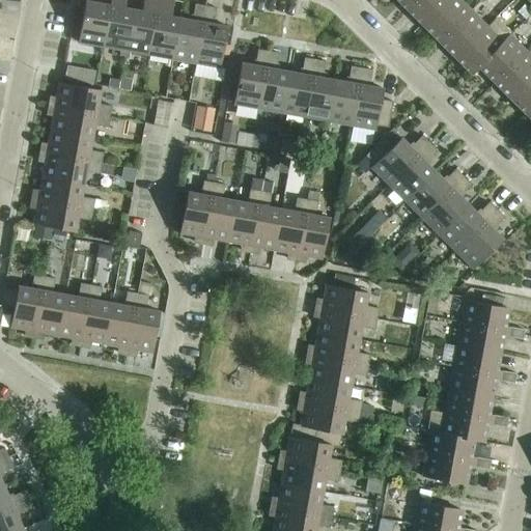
[(78,44),(102,48),(110,0),(99,0),(99,4),(85,2),(78,44)]
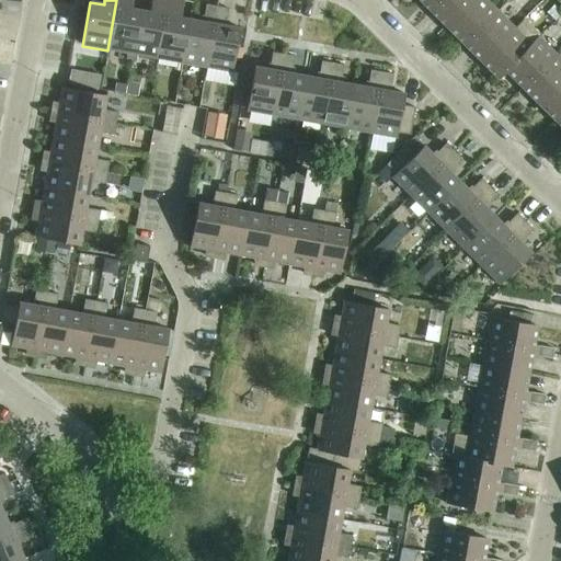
[(116,0),(107,50),(133,55),(140,11),(132,10),(133,0),(116,0)]
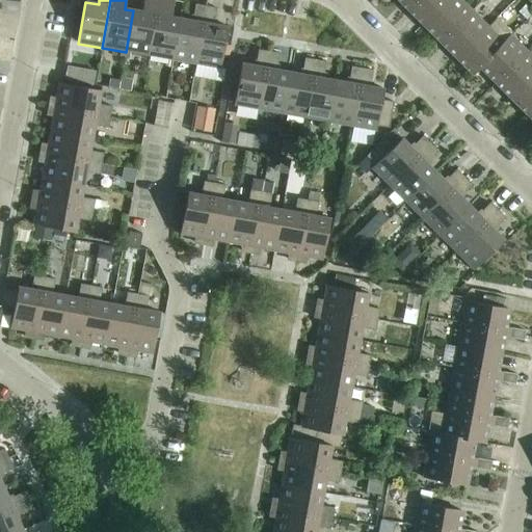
[(126,52),(149,56),(158,0),(143,0),(141,12),(133,10),(126,52)]
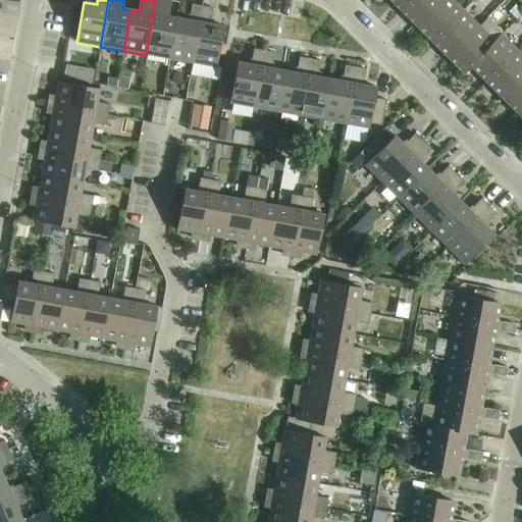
[(155,0),(146,55),(169,59),(176,18),(167,17),(170,1),(163,0),(155,0)]
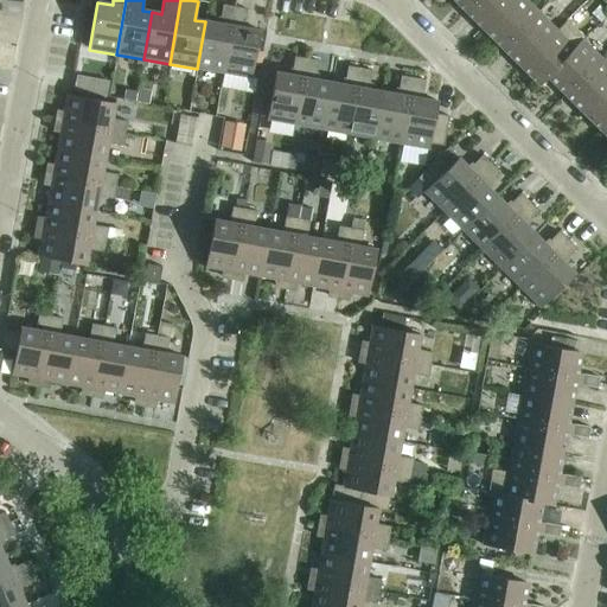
[(457,0),(468,11),(478,0),(457,0)]
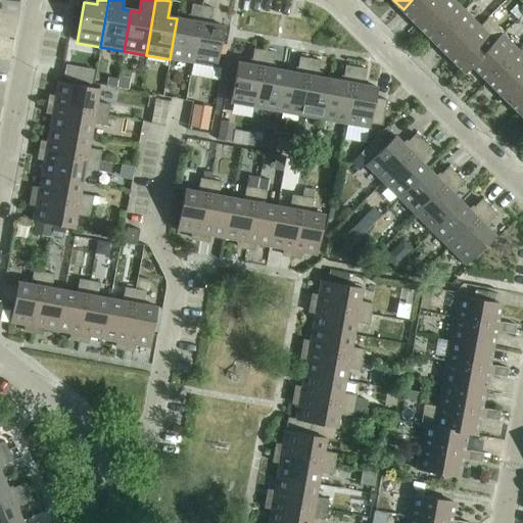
[(412,0),(403,9),(419,25),(443,0),(412,0)]
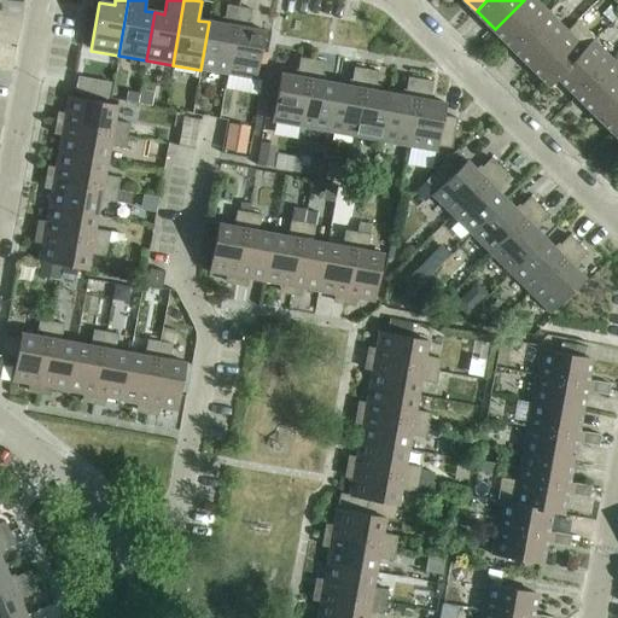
[(524,0),(495,29),(514,48),(548,13),(534,0),(524,0)]
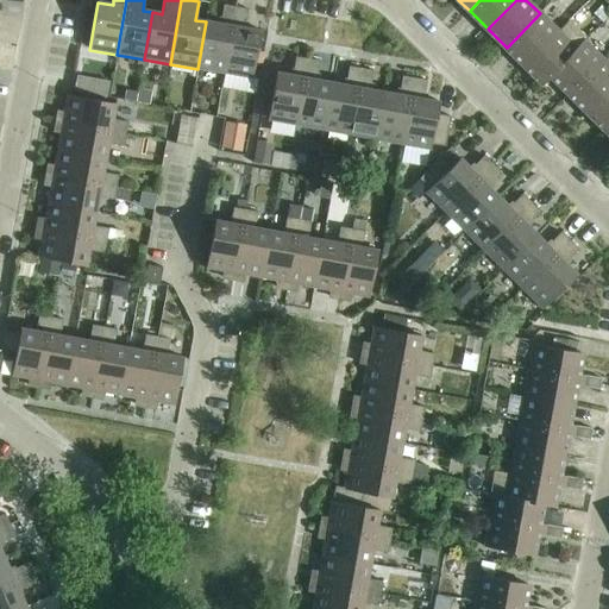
[(602,24),(608,16),(608,11),(602,5),(592,14),(602,24)]
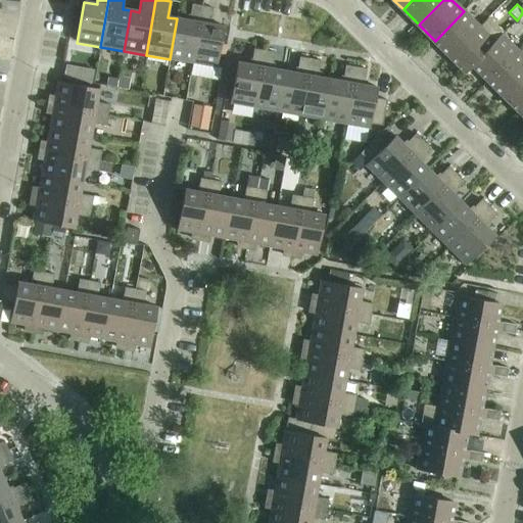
[(170,59),(192,63),(202,7),(192,5),(189,20),(177,18),(170,59)]
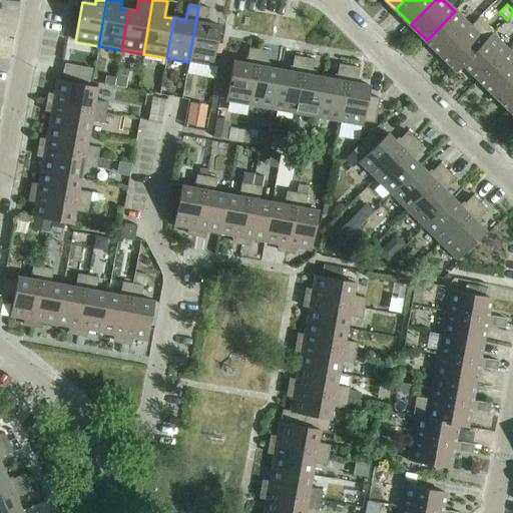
[(198,7),(188,62),(211,66),(214,53),(215,44),(219,26),(205,24),(208,9),(198,7)]
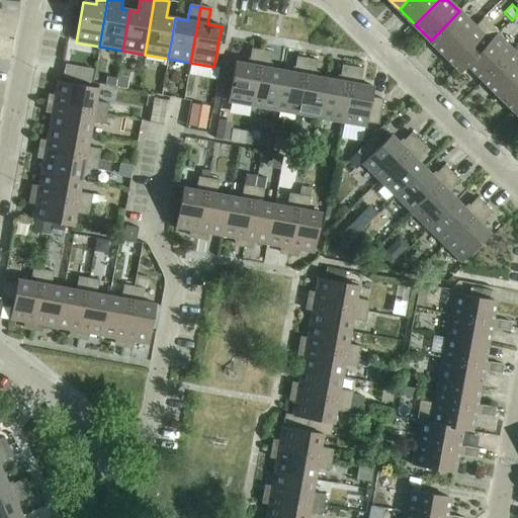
[(431,40),(446,56),(475,27),(459,11),(431,40)]
